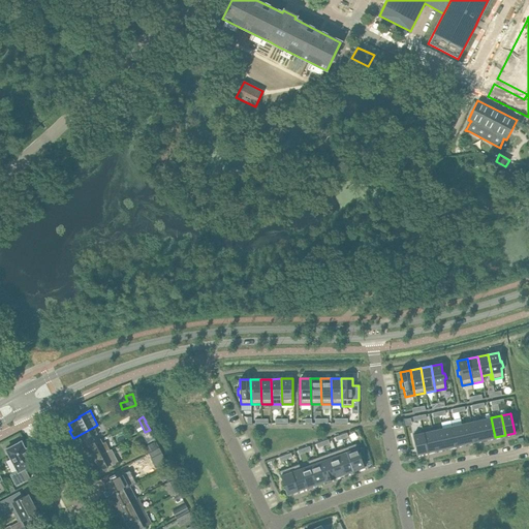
[(491,417),(481,419),(486,439),(495,437),(491,417)]
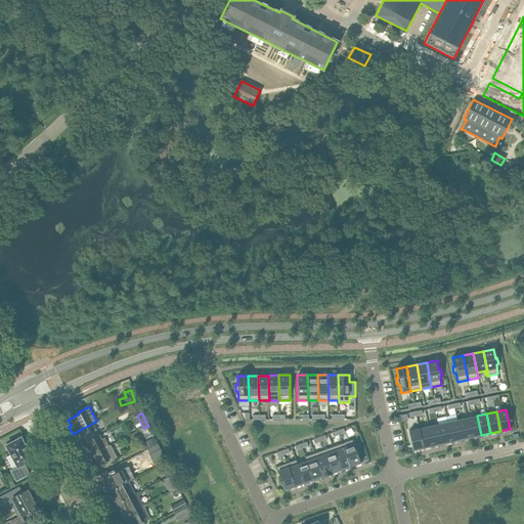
[(481,435),(477,416),(467,418),(471,438),(481,435)]
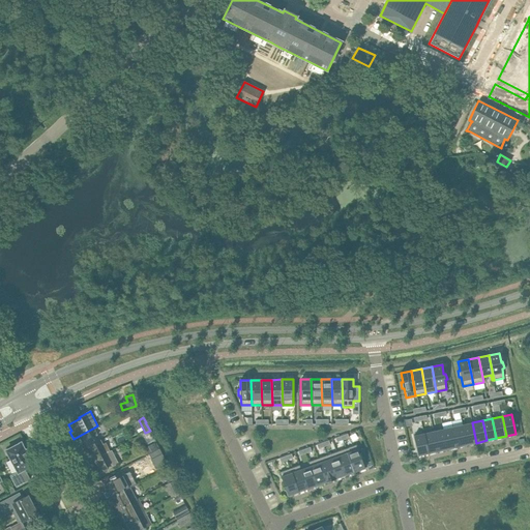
[(472,422),(463,425),(467,445),(476,443),(472,422)]
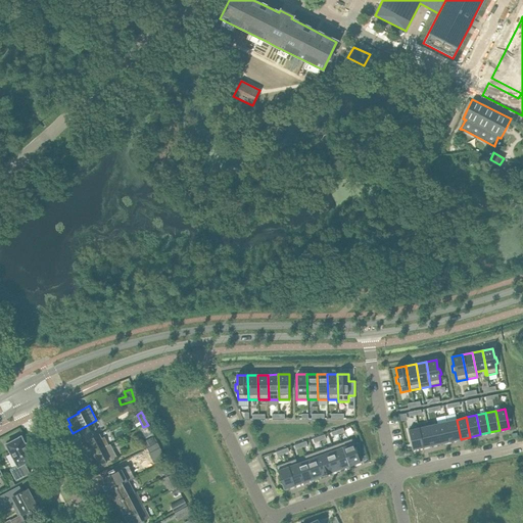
[(461,439),(457,420),(446,422),(450,441),(461,439)]
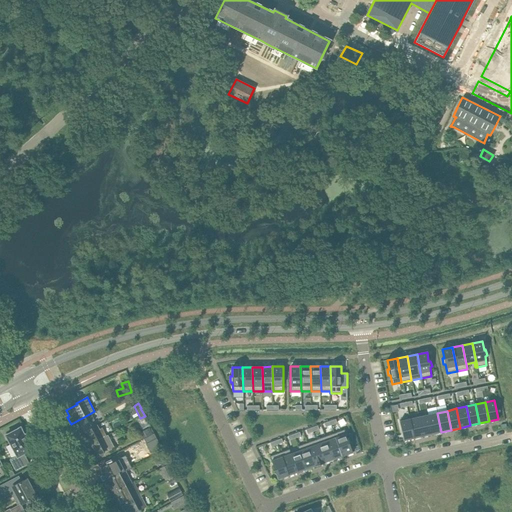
[(74,430),(76,429),(79,435),(98,425),(97,424),(93,426),(91,422),(95,420),(91,413),(71,424),(74,430)]
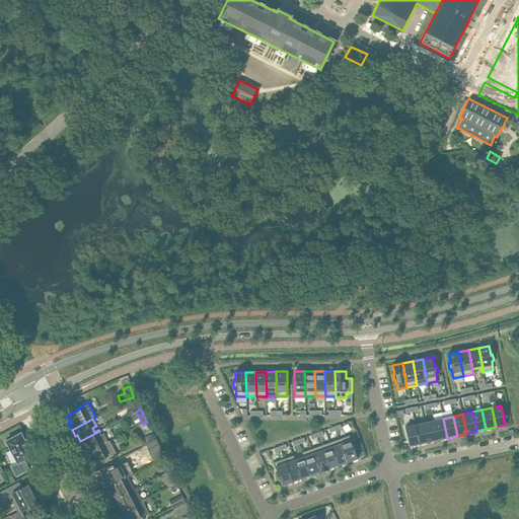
[(443,419),(434,421),(438,440),(447,438),(443,419)]
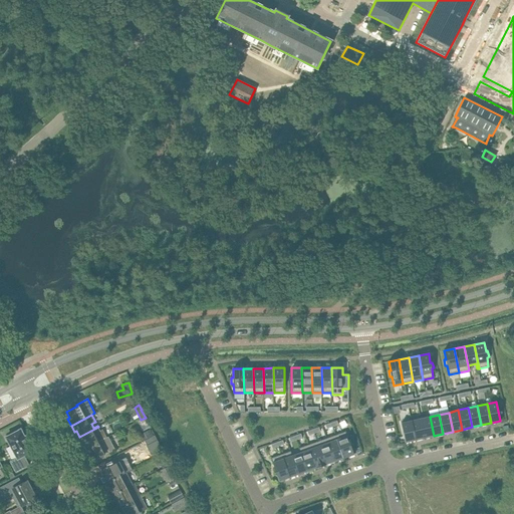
[(434,436),(430,417),(420,419),(425,438),(434,436)]
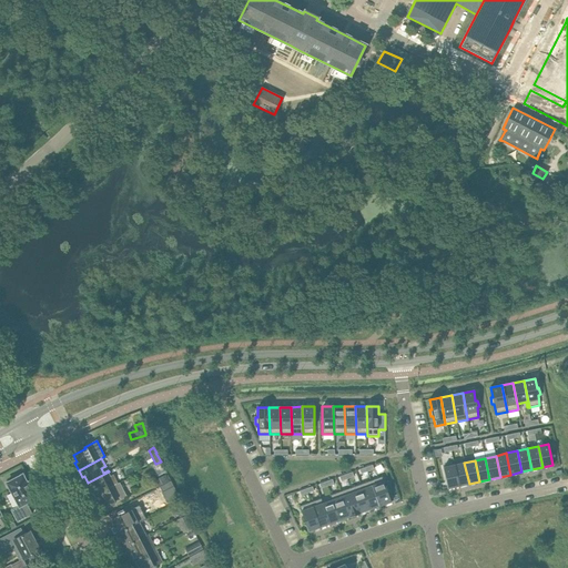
[(464,463),(454,465),(458,486),(469,484),(464,463)]
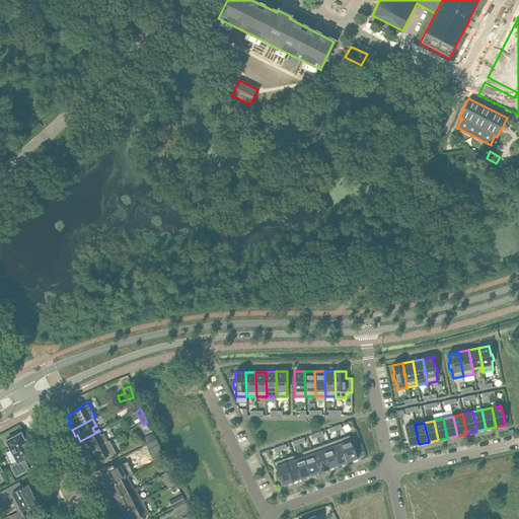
[(419,444),(415,425),(404,427),(410,446),(419,444)]
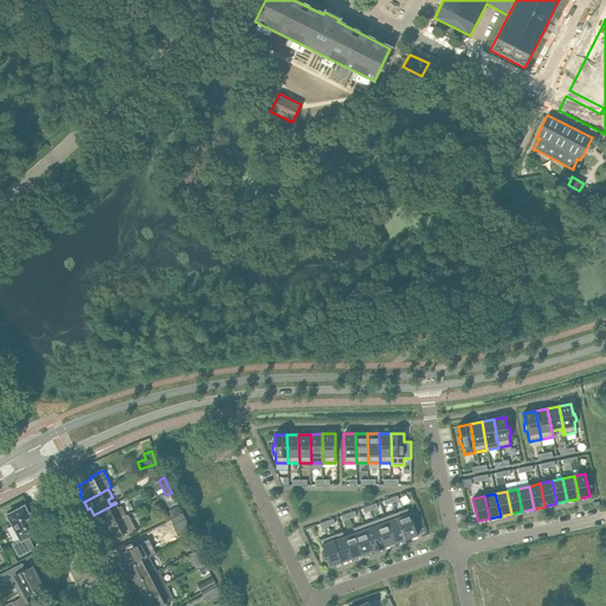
[(95,523),(100,530),(127,516),(121,505),(118,507),(116,503),(94,515),(97,522),(95,523)]
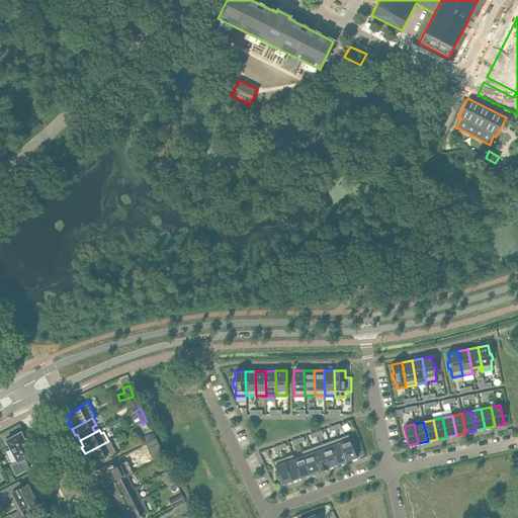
[(32,454),(27,447),(28,446),(25,440),(24,440),(20,432),(6,440),(17,461),(10,465),(16,476),(28,468),(25,461),(24,462),(23,459),(32,454)]
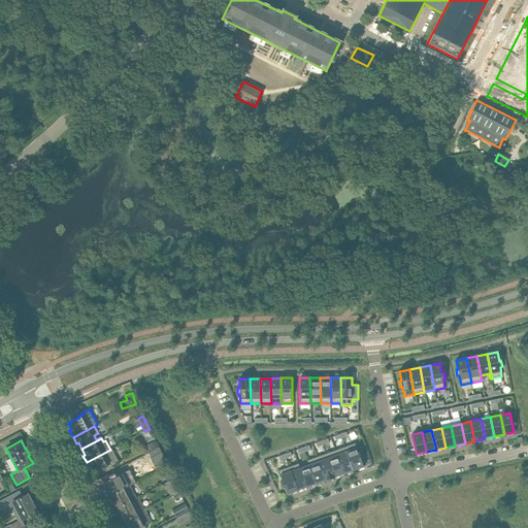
[(145,455),(158,448),(155,441),(142,449),(145,455)]
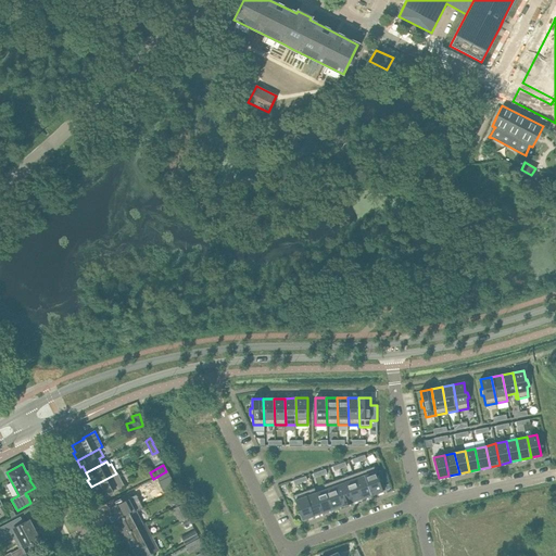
[(374,466),(363,470),(373,495),(382,491),(379,481),(381,481),(379,475),(377,476),(374,466)]
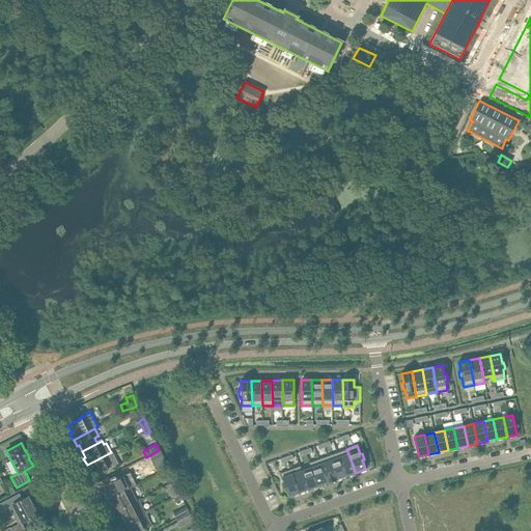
[(346,449),(337,452),(346,476),(356,473),(346,449)]
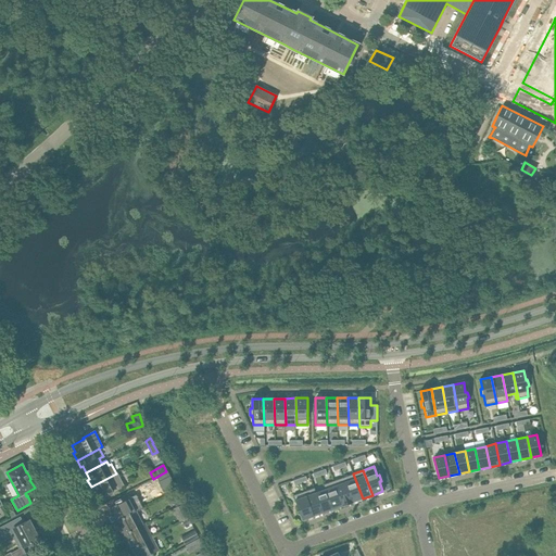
[(166,471),(155,478),(158,481),(168,476),(166,471)]
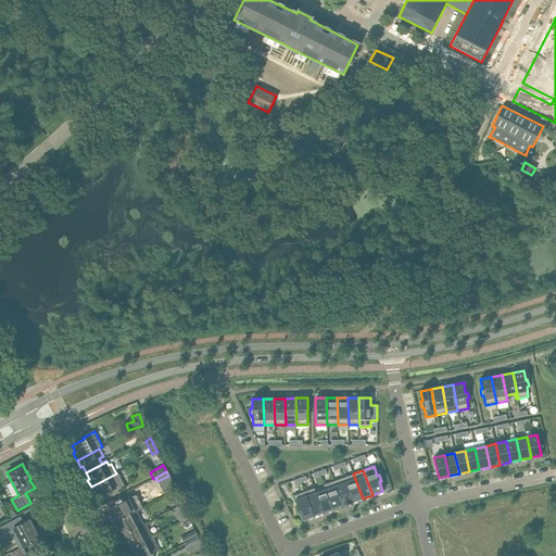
[(99,498),(109,494),(112,492),(113,493),(121,489),(121,488),(123,487),(116,474),(91,487),(95,493),(96,492),(99,498)]
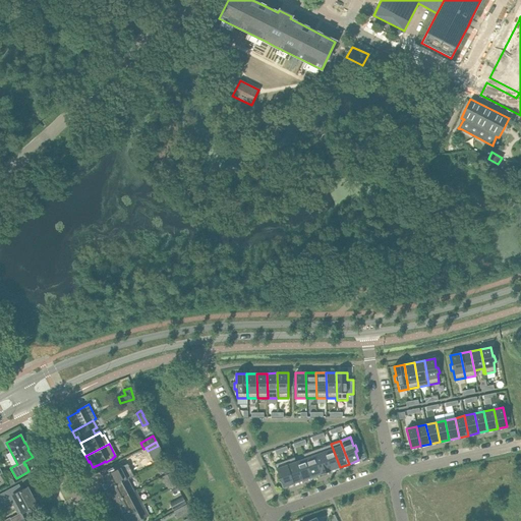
[(331,444),(322,447),(331,470),(340,467),(331,444)]
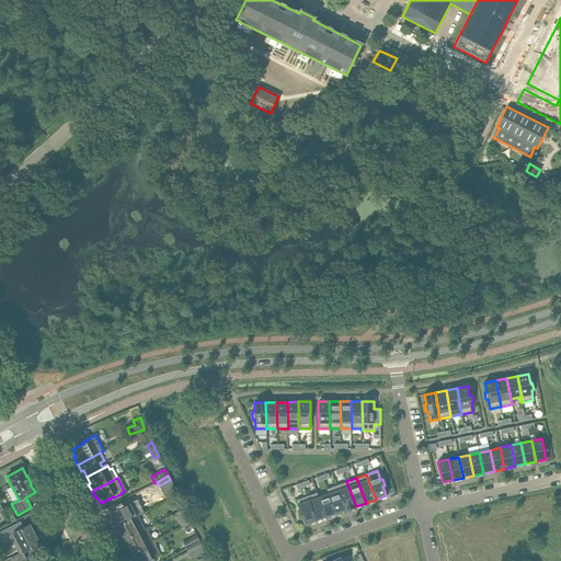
[(159,485),(158,487),(164,499),(176,492),(170,480),(159,485)]
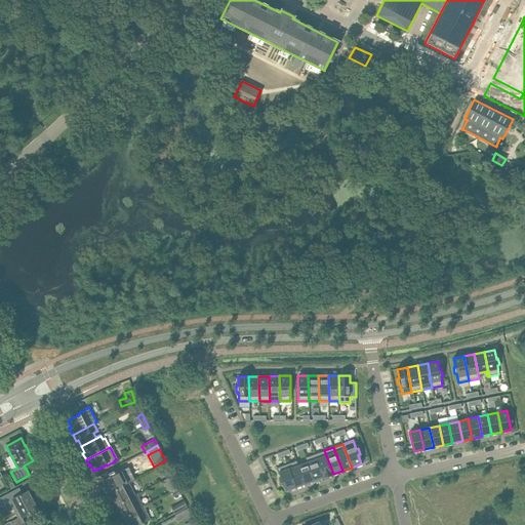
[(316,453),(315,454),(323,478),(324,478),(333,475),(333,474),(324,450),(316,453)]
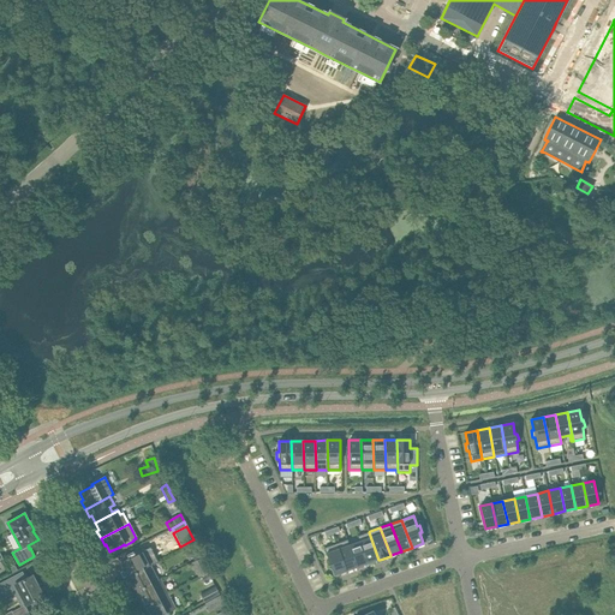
[(358,536),(368,563),(369,563),(378,560),(369,532),(358,536)]
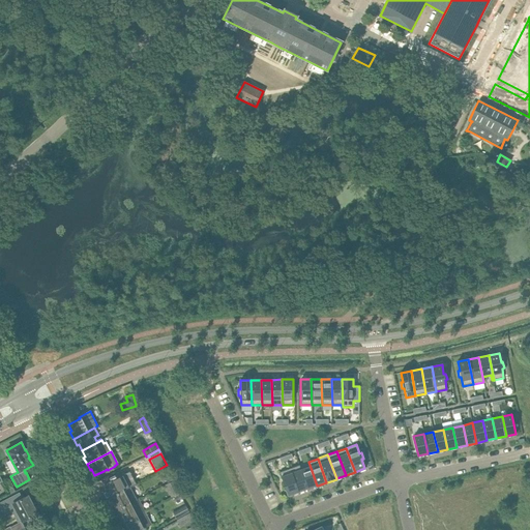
[(301,470),(307,489),(308,489),(317,486),(308,462),(307,462),(310,467),(301,470)]
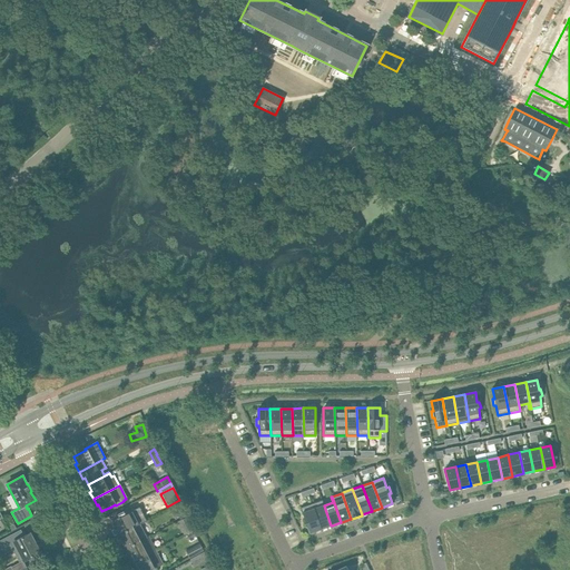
[(322,500),(312,503),(321,529),(331,526),(324,505),(322,500)]
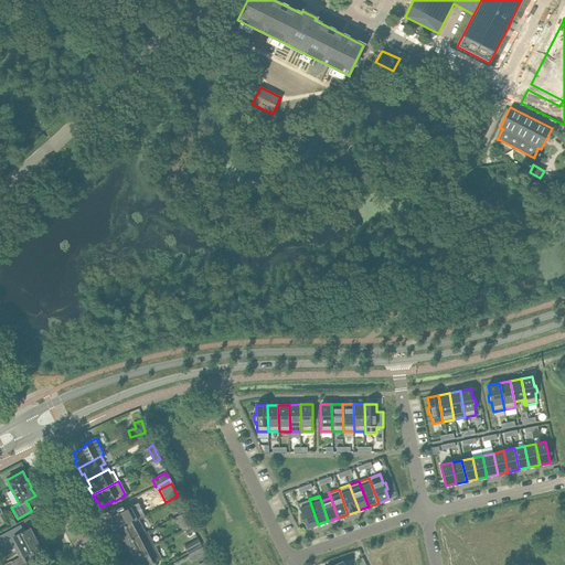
[(309,499),(298,503),(307,529),(318,524),(309,499)]
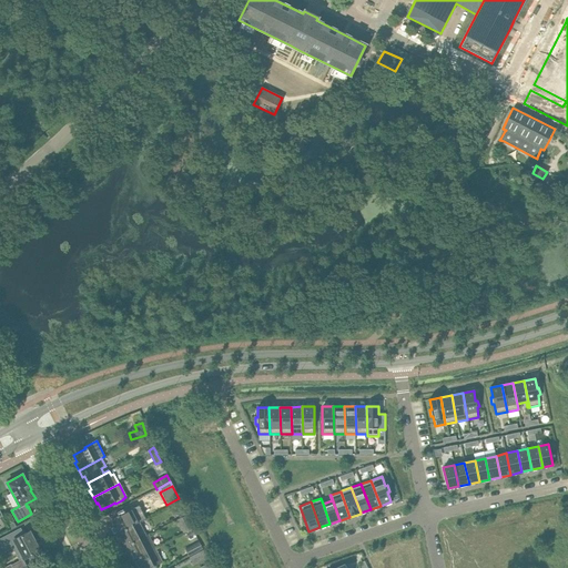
[(122,514),(112,519),(115,526),(113,527),(117,534),(140,521),(146,519),(139,505),(133,508),(131,505),(123,509),(124,511),(125,513),(122,514)]
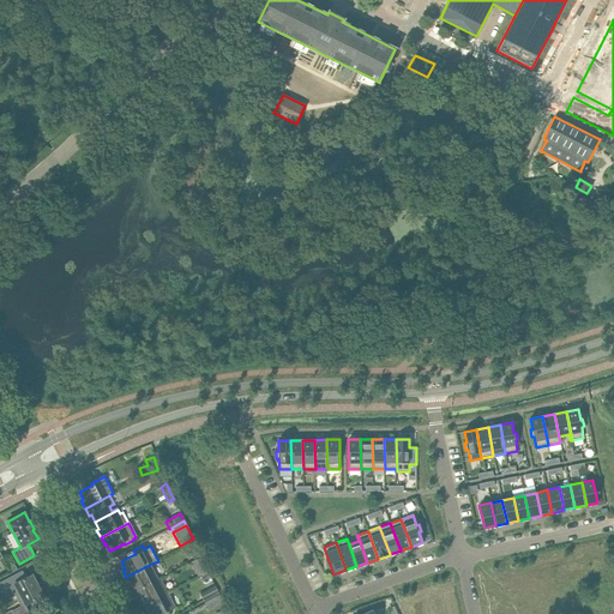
[(196,558),(192,560),(194,565),(204,560),(202,555),(196,558)]
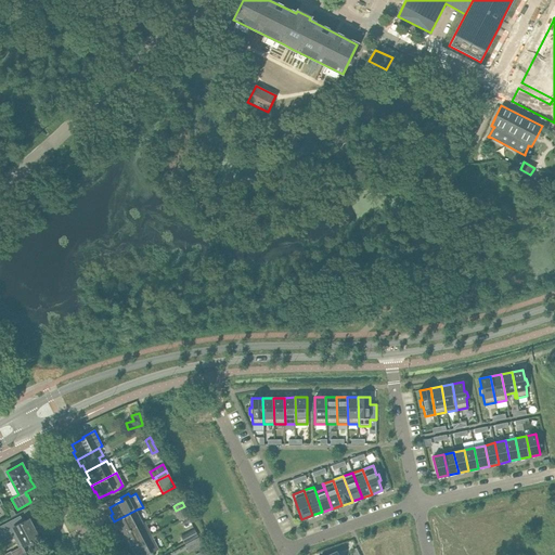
[(143,523),(141,518),(137,510),(114,521),(117,528),(119,527),(123,534),(145,523),(145,521),(143,523)]
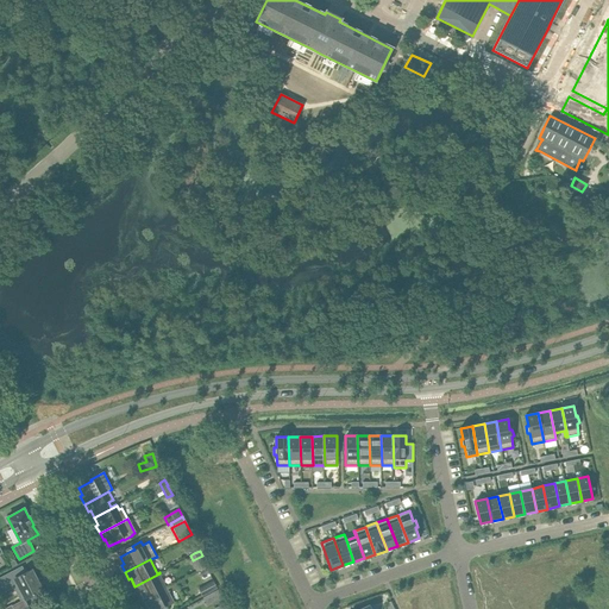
[(0,577),(0,586),(2,592),(13,586),(22,601),(12,606),(13,608),(24,608),(29,607),(25,600),(43,590),(32,571),(32,570),(25,573),(22,566),(0,577)]
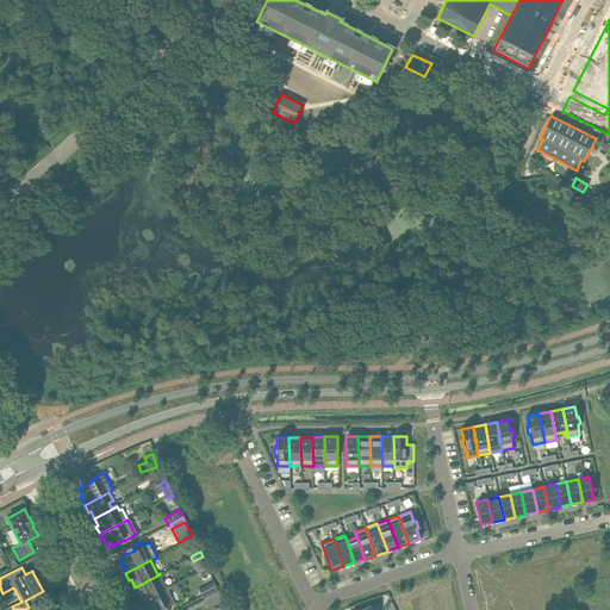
[(167,590),(160,574),(135,587),(138,593),(136,595),(141,603),(167,590)]
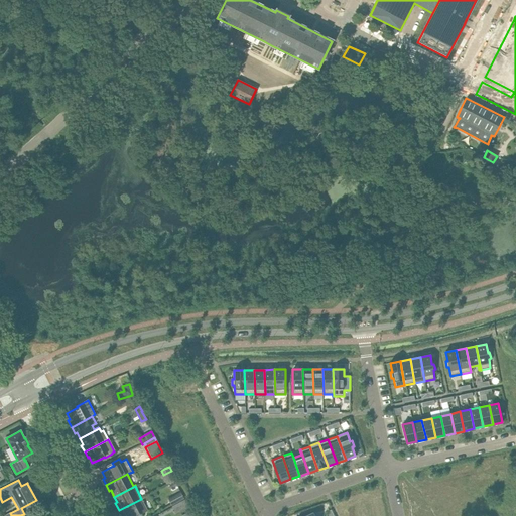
[(171,504),(183,498),(181,493),(169,499),(171,504)]
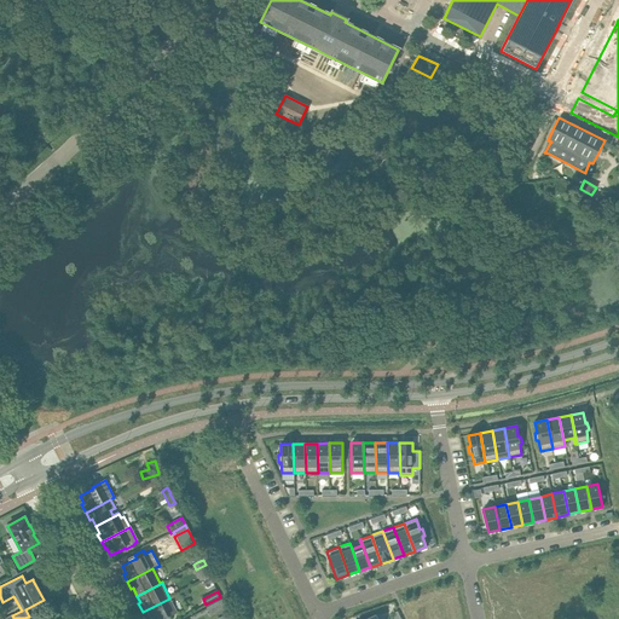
[(149,618),(165,618),(167,618),(178,612),(169,599),(143,612),(146,618),(149,618)]
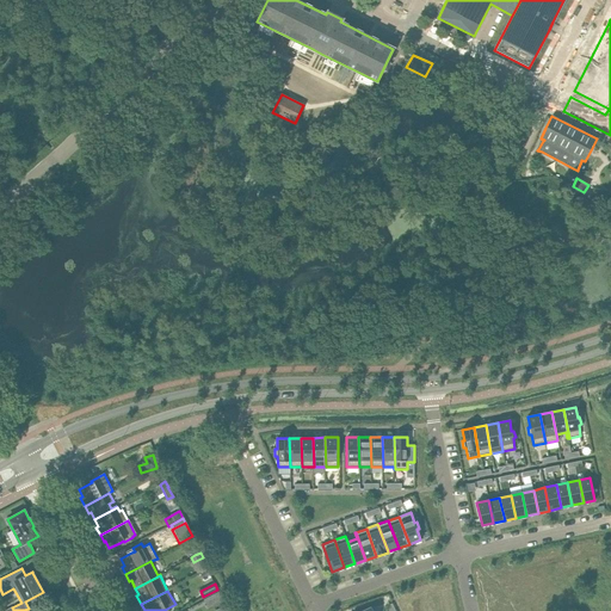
[(208,606),(222,598),(218,592),(204,599),(208,606)]
